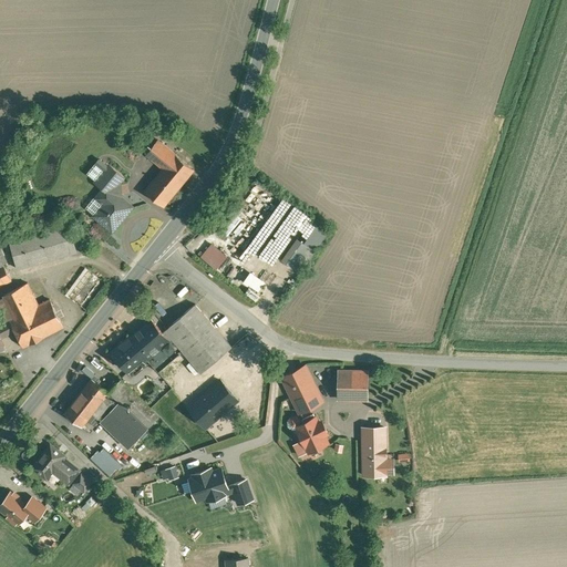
[(195,169),(158,141),(146,154),(164,168),(145,192),(164,207),(195,169)]
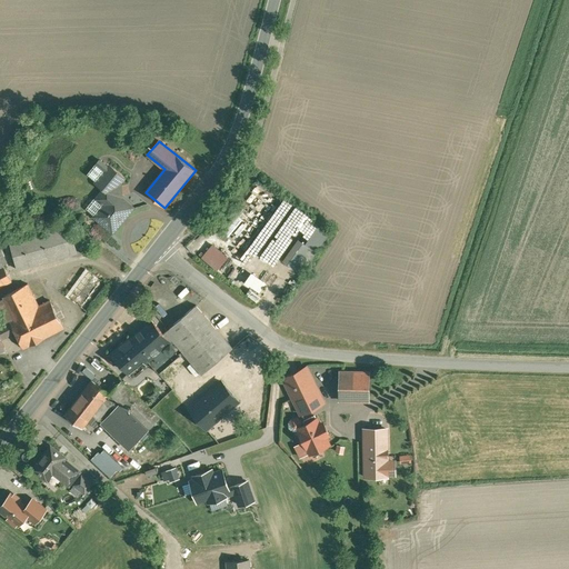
[(102,161),(89,176),(97,181),(109,167),(102,161)]
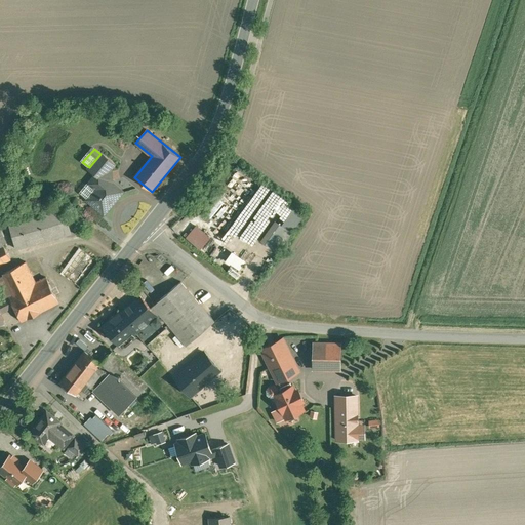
[(115,164),(102,153),(101,154),(89,167),(89,168),(96,174),(98,172),(105,176),(115,164)]
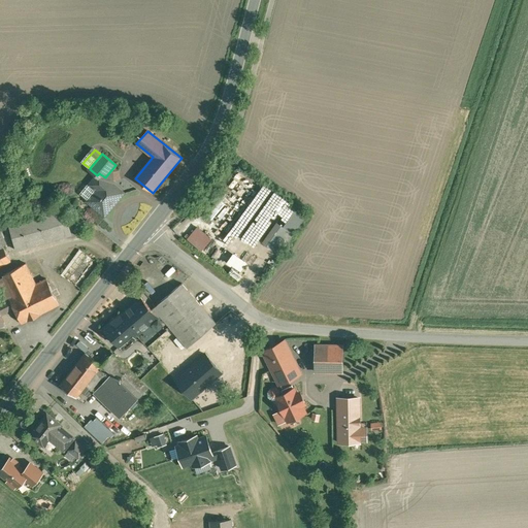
[(105,177),(99,173),(97,175),(90,185),(91,185),(97,190),(89,200),(88,201),(105,215),(105,213),(112,205),(111,204),(116,200),(117,201),(124,193),(105,177)]
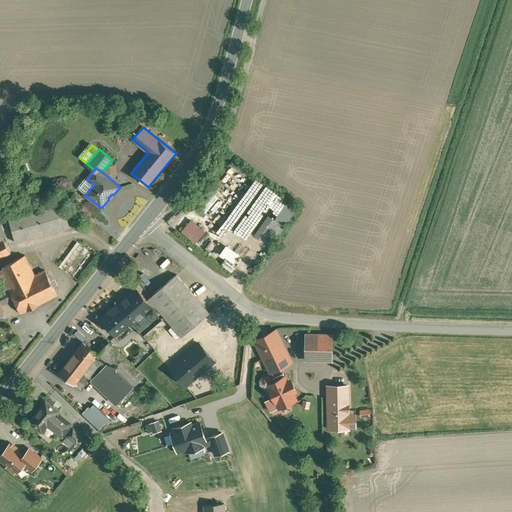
[(88,179),(79,189),(86,194),(94,184),(88,179)]
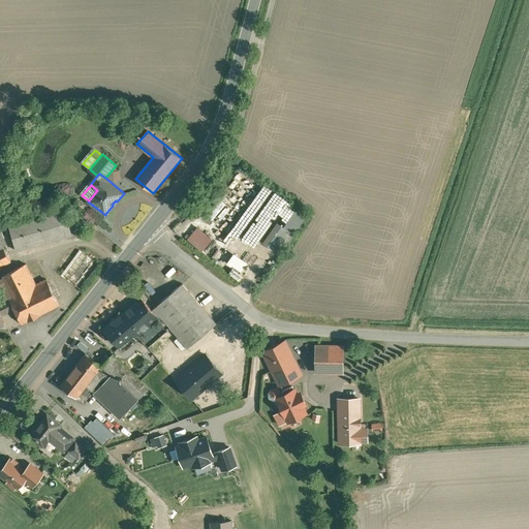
[(65,210),(9,225),(17,251),(72,236),(68,221),(65,210)]
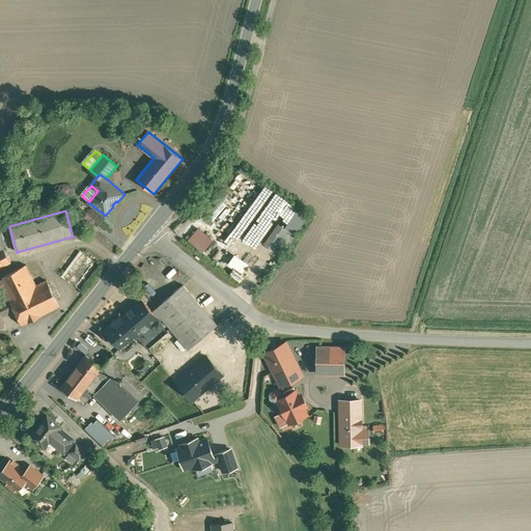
[(78,219),(68,222),(73,236),(82,233),(78,219)]
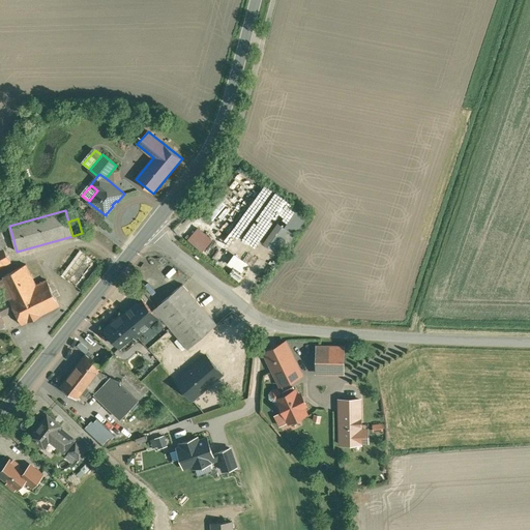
[(0,267),(11,262),(0,241),(0,239),(0,267)]
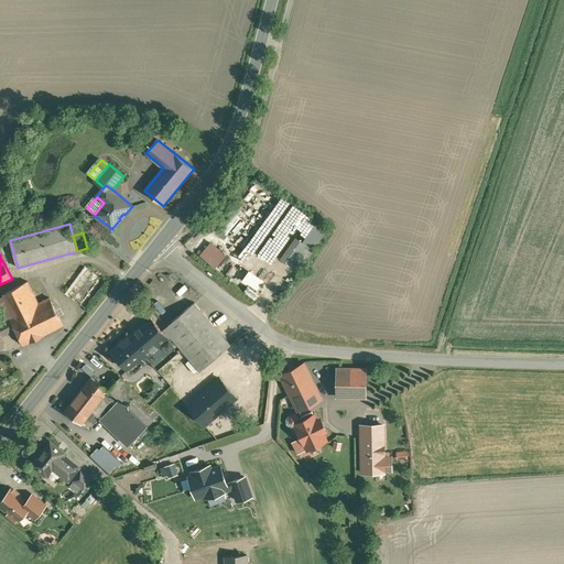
[(85,267),(65,294),(86,308),(106,282),(85,267)]
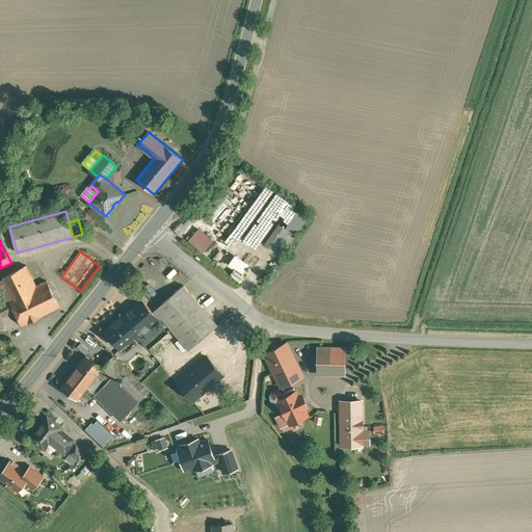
[(26,266),(4,277),(15,297),(9,299),(10,300),(15,310),(22,325),(28,323),(42,316),(60,307),(47,282),(36,287),(26,266)]
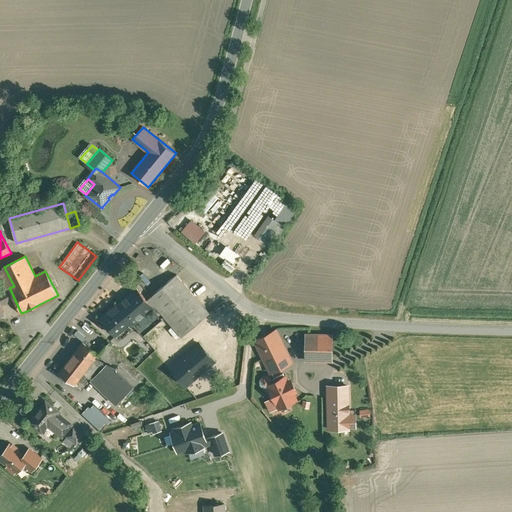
[(210,314),(177,275),(147,300),(154,308),(157,312),(159,310),(182,337),(210,314)]
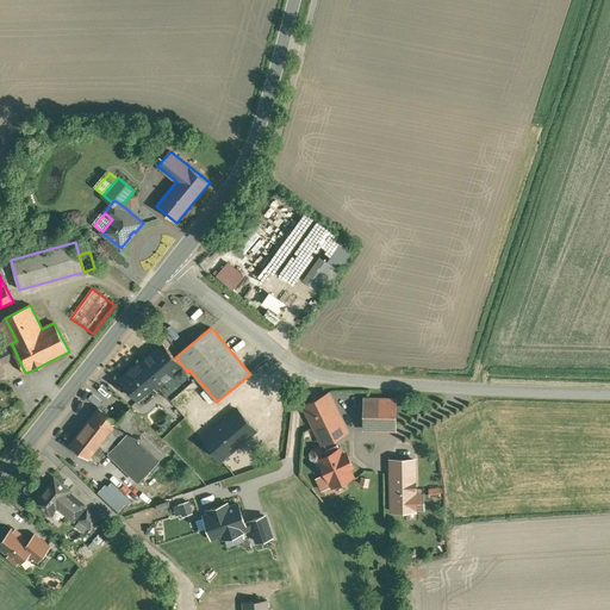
[(162,342),(119,379),(137,399),(154,385),(157,390),(160,387),(184,367),(175,358),(162,342)]
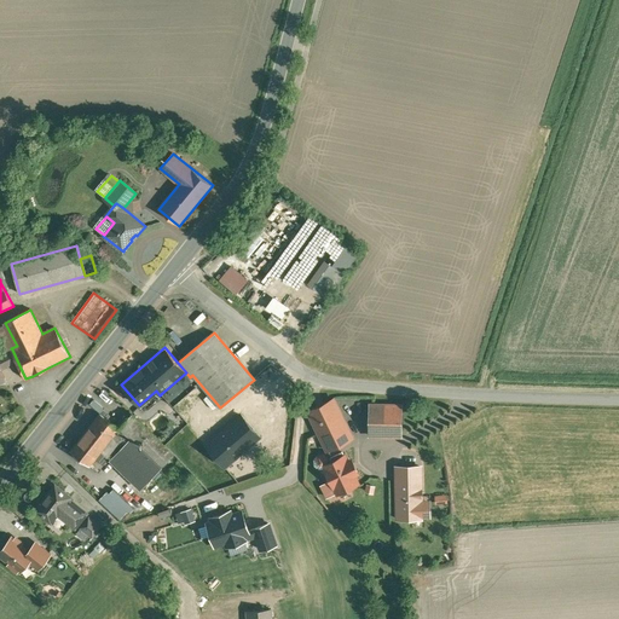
[(0,379),(4,376),(5,379),(5,377),(1,369),(17,360),(12,350),(0,356),(0,379)]
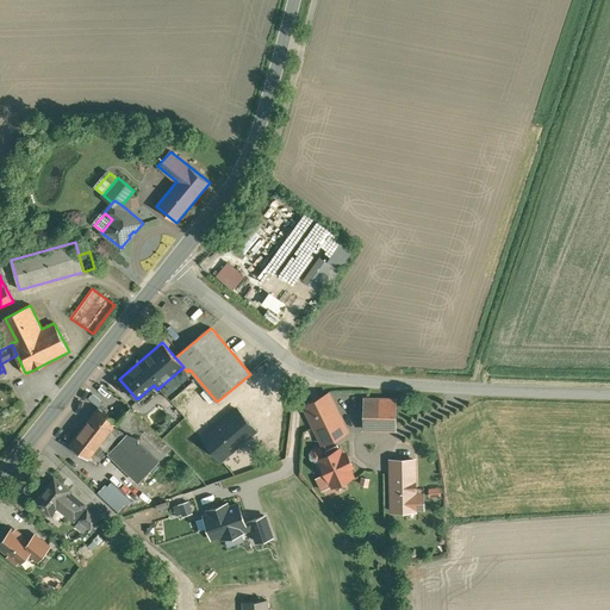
[(184,367),(160,387),(170,402),(194,381),(187,372),(184,367)]
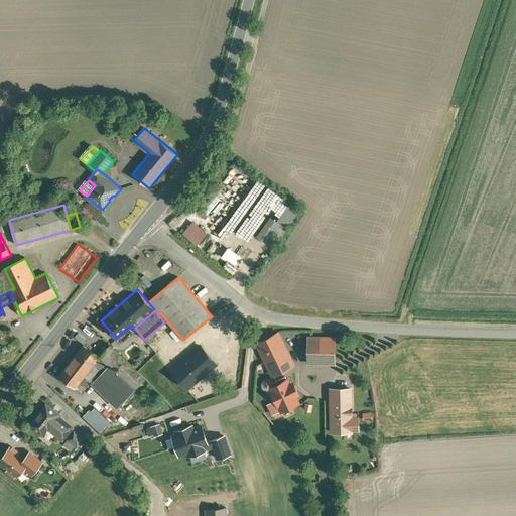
[(294,365),(278,333),(277,334),(258,343),(257,344),(272,376),(294,365)]
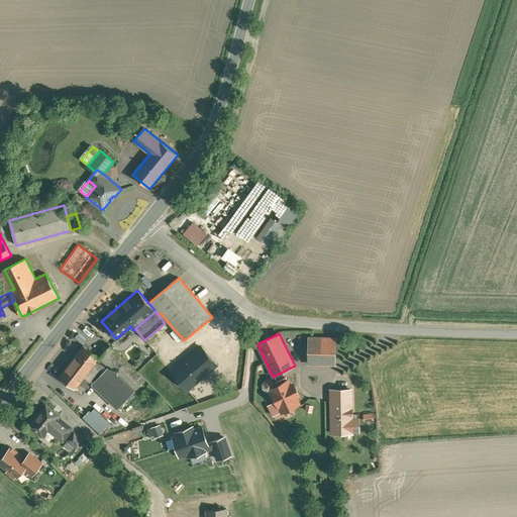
[(337,334),(310,333),(308,364),(336,364),(336,347),(337,334)]
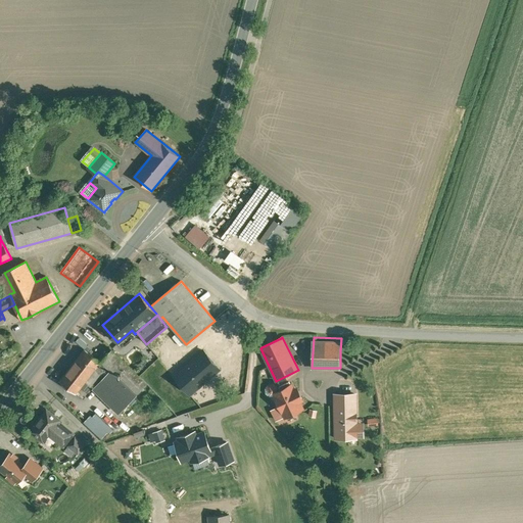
[(85,350),(59,380),(77,394),(87,381),(94,387),(109,373),(99,365),(100,364),(85,350)]
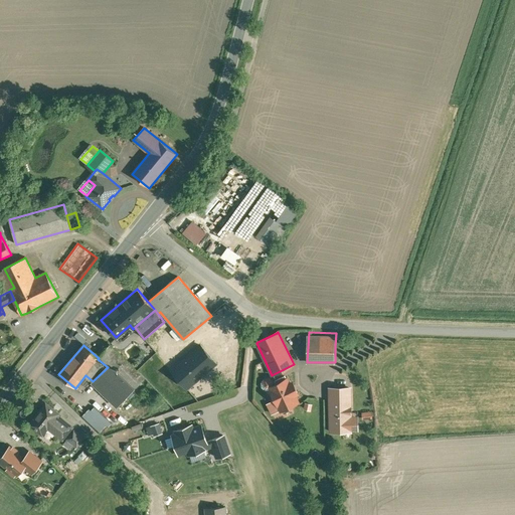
[(144,379),(110,346),(99,358),(98,359),(108,367),(93,381),(92,383),(118,407),(144,379)]
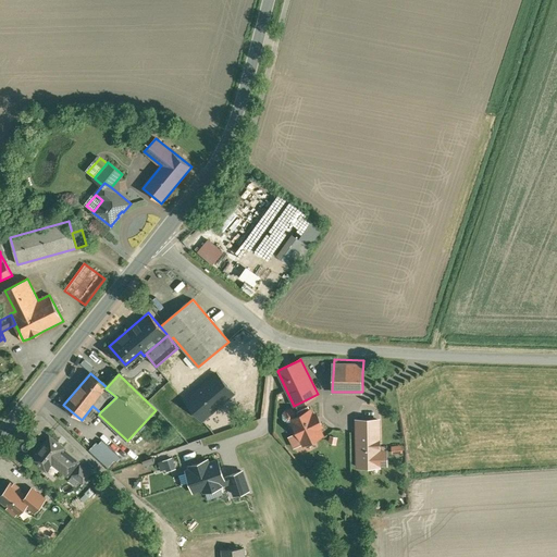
[(217,374),(185,400),(202,420),(234,394),(217,374)]
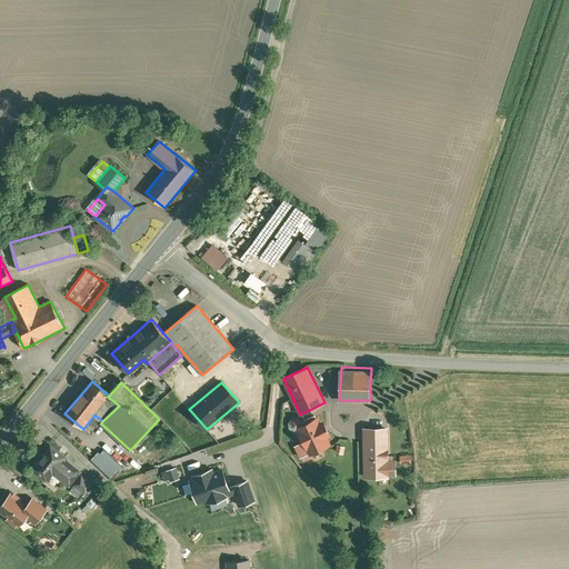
[(298,418),(292,418),(289,422),(289,428),(293,431),(298,430),(298,428),(302,426),(302,421),(298,418)]
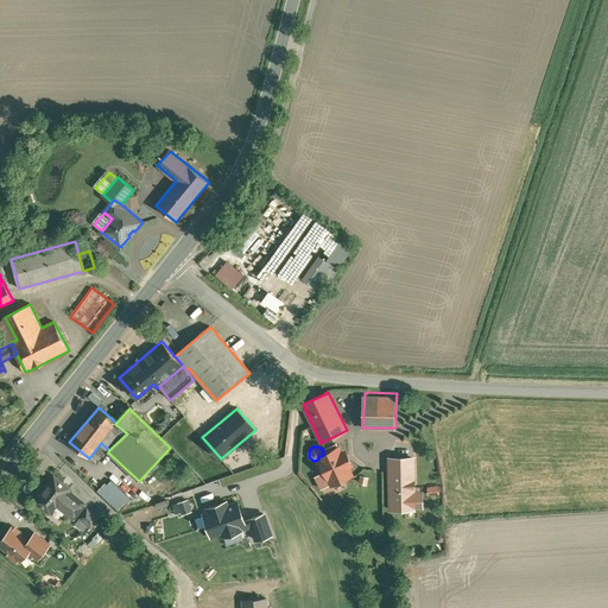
[(327,453),(323,455),(318,457),(318,460),(325,473),(330,483),(331,485),(353,475),(352,474),(348,467),(350,466),(352,463),(346,453),(344,453),(342,454),(339,447),(337,448),(327,453)]
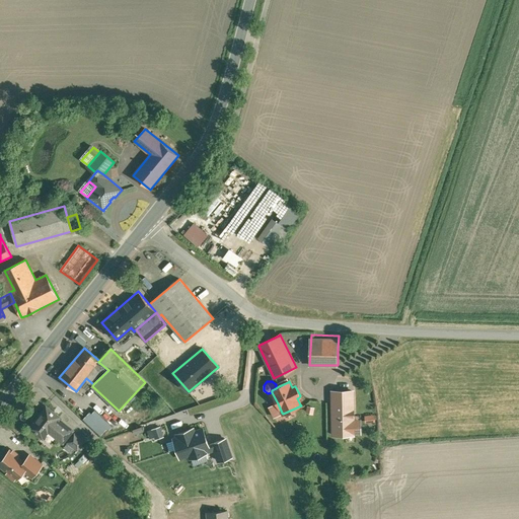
[(332,396),(334,435),(353,435),(353,432),(353,422),(353,395),(352,395),(332,396)]
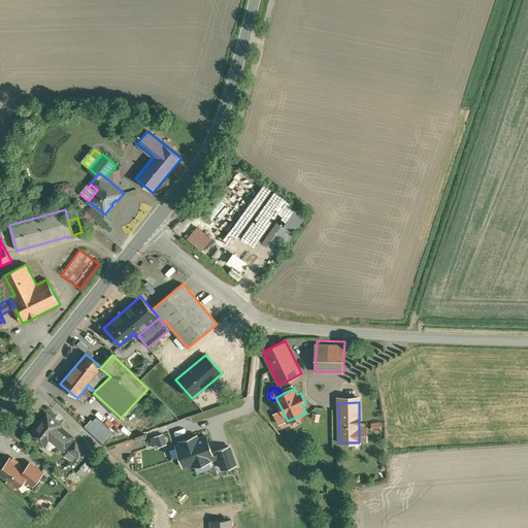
[(287,420),(283,410),(274,414),(278,424),(287,420)]
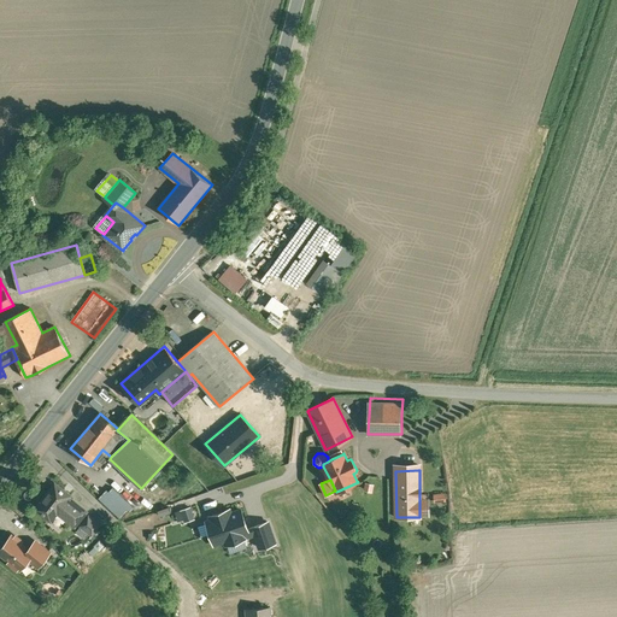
[(86,512),(69,498),(70,497),(54,483),(35,509),(51,522),(58,513),(74,527),(86,512)]
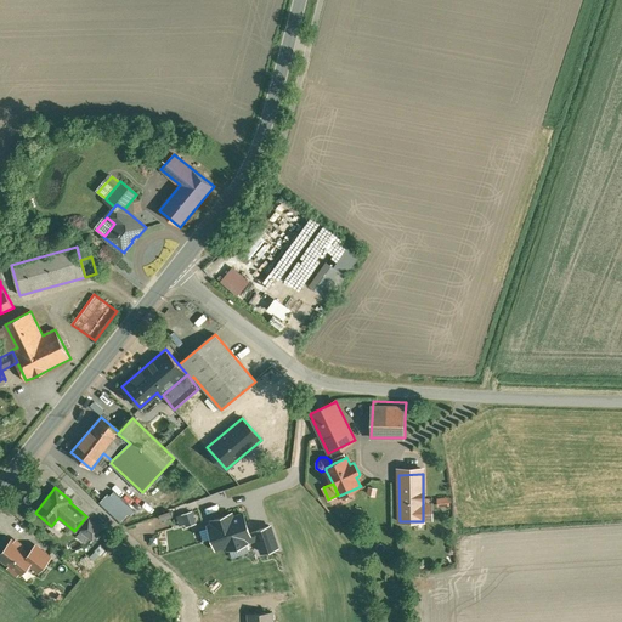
[(101,529),(90,520),(83,530),(94,539),(101,529)]
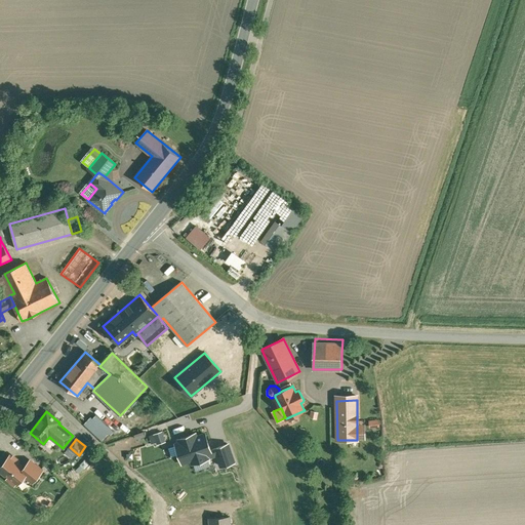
[(28,470),(9,455),(0,468),(0,470),(8,477),(7,479),(14,484),(19,477),(22,479),(28,470)]
